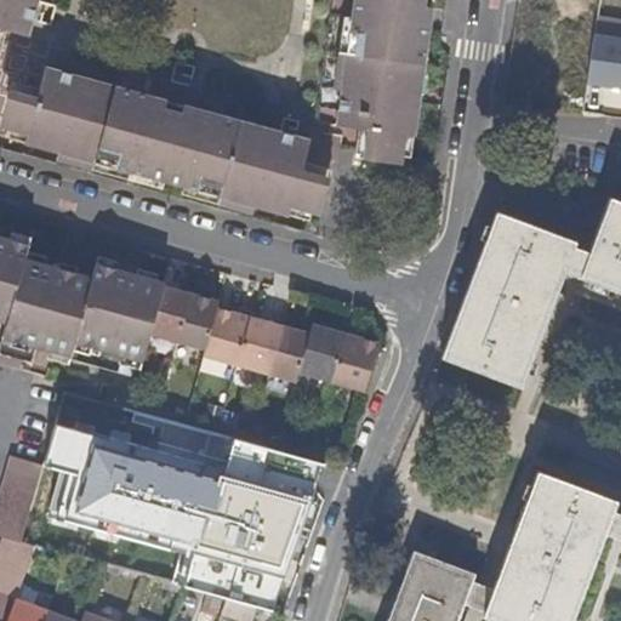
[(33,32),(39,0),(0,0),(0,36),(3,24),(33,32)]
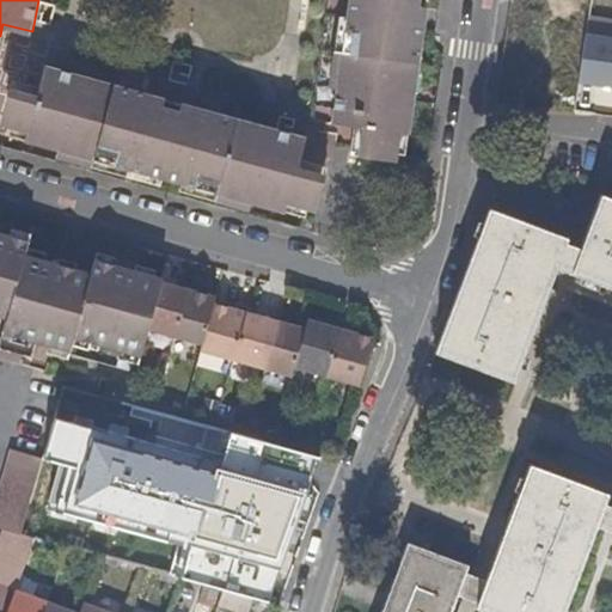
[(359,145),(404,151),(424,0),(350,0),(334,121),(362,124),(359,145)]
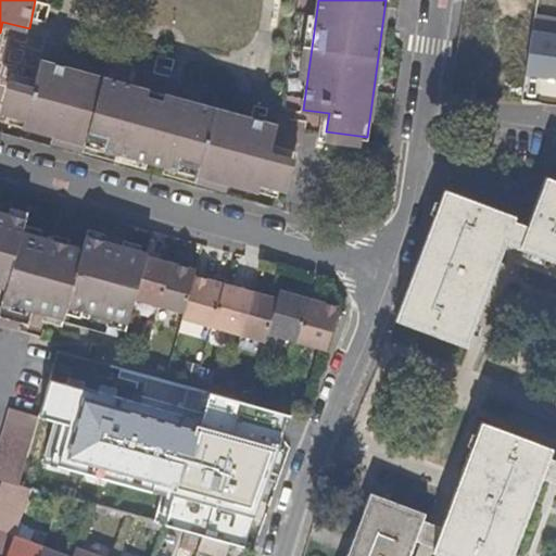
[(555,29),(532,27),(525,76),(555,80),(555,29)]
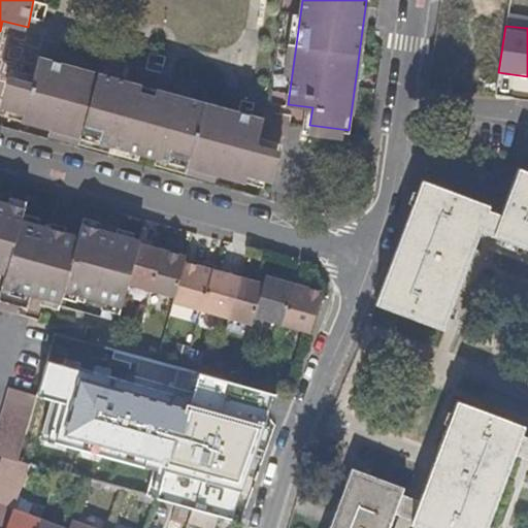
[(39,81),(21,77),(10,119),(266,189),(276,147),(258,142),(264,119),(46,60),(39,81)]
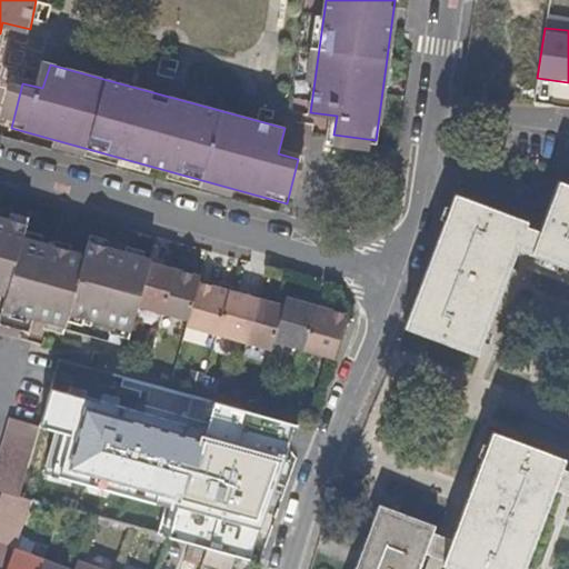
[(543,232),(535,256),(568,269),(568,186),(561,183),(543,232)]
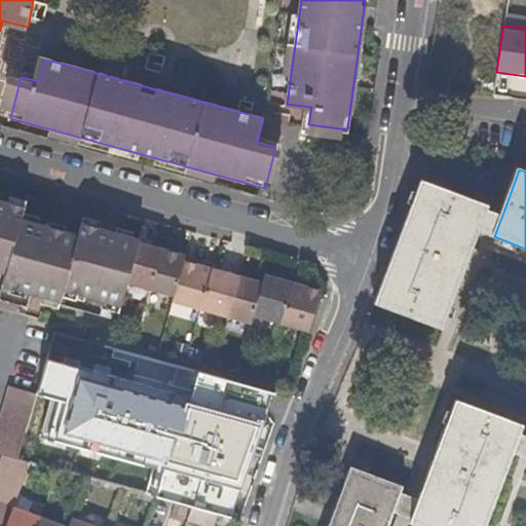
[(441,331),(480,231),(488,210),(490,207),(422,180),(374,304),(441,331)]
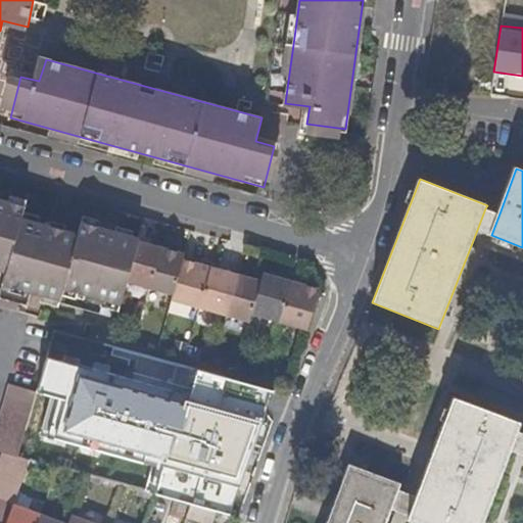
[(0,238),(10,205),(0,202),(0,238)]
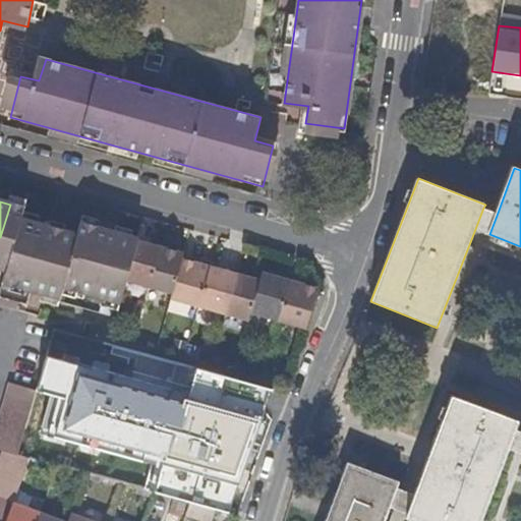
[(17,207),(10,205),(0,237),(0,285),(54,300),(58,289),(118,306),(126,279),(136,239),(76,223),(72,234),(14,219),(17,207)]
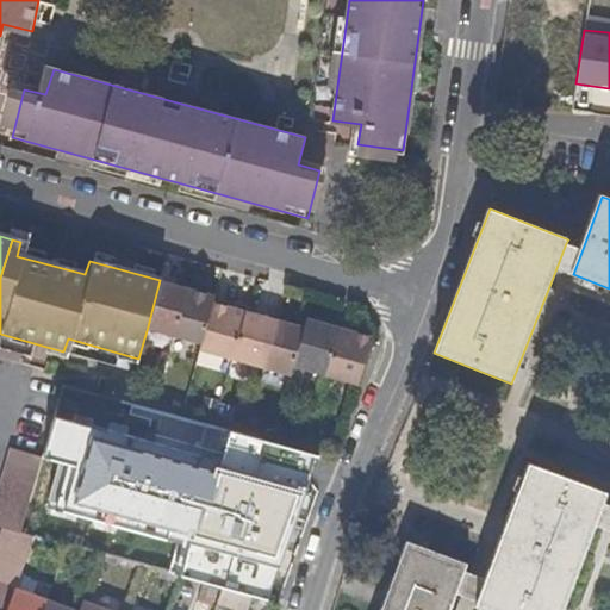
[(566,243),(556,268),(573,274),(583,249),(566,243)]
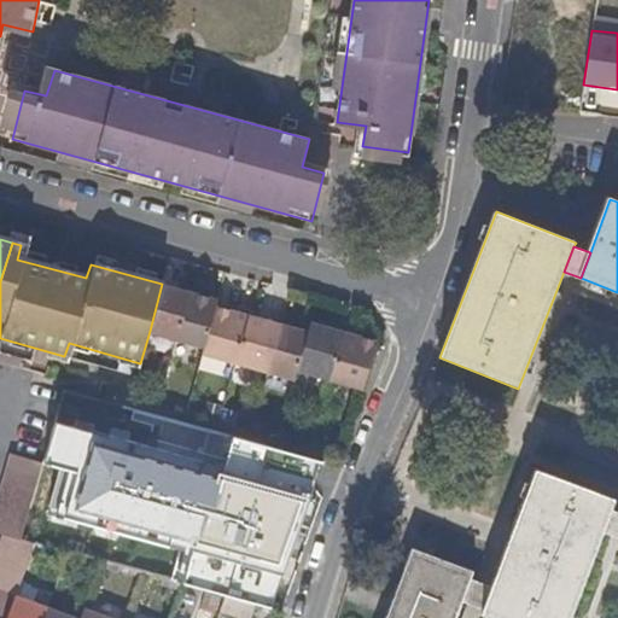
[(190,290),(162,284),(150,331),(175,338),(190,290)]
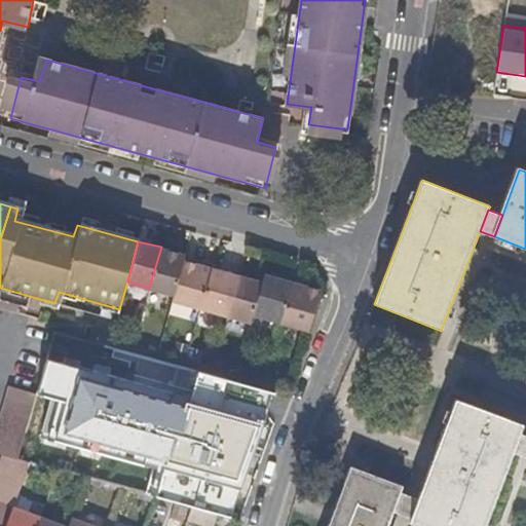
[(184,253),(161,247),(149,288),(173,295),(183,260),(184,253)]
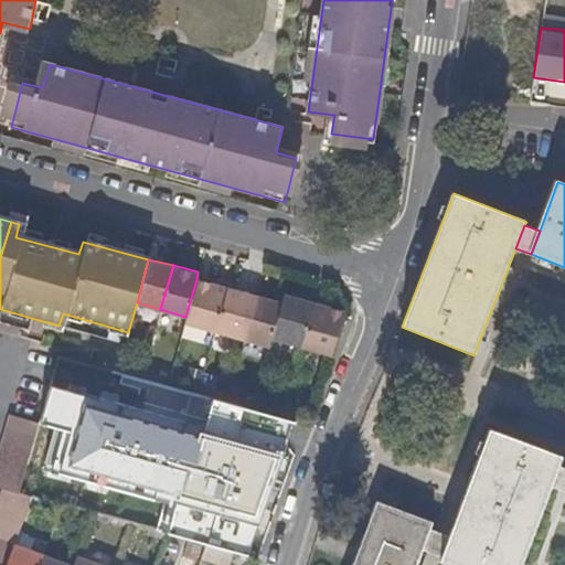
[(226,287),(196,279),(185,317),(183,324),(213,332),(226,287)]
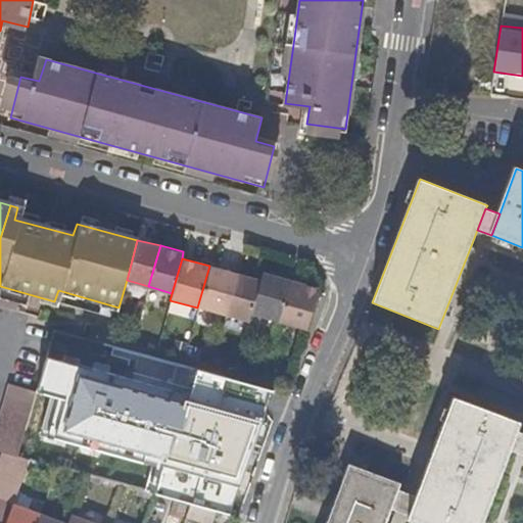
[(237,274),(209,266),(197,307),(226,316),(237,274)]
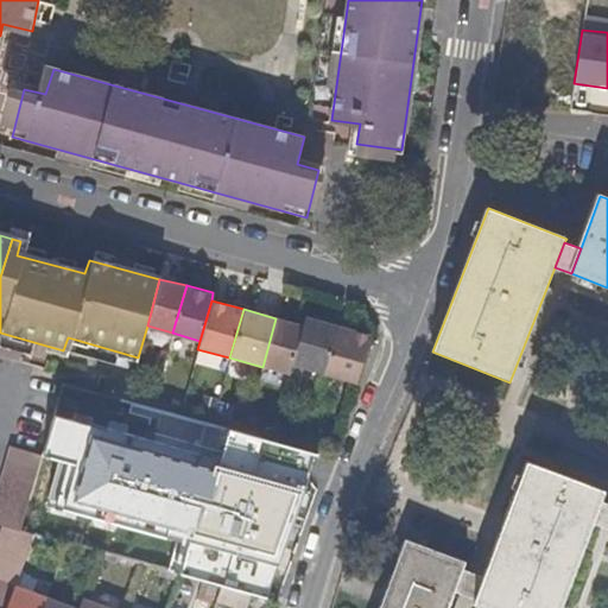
[(292,366),(303,327),(276,318),(263,367),(290,375),(292,366)]
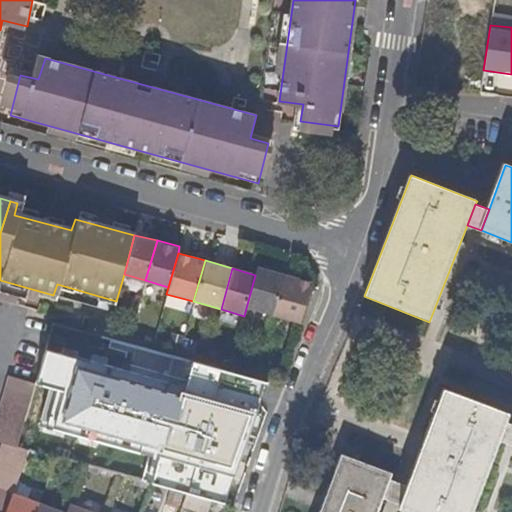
[(273,316),(284,276),(257,269),(255,275),(246,308),(273,316)]
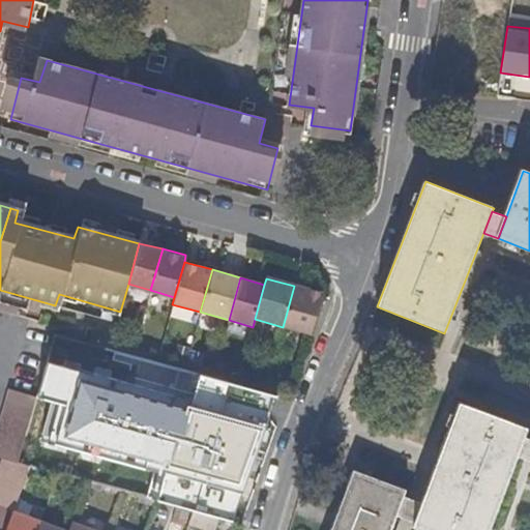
[(311,335),(321,294),(294,286),(283,327),(311,335)]
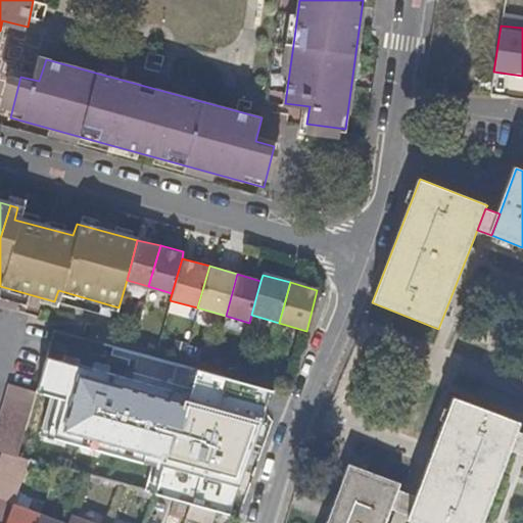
[(266,415),(79,362),(56,436),(241,489),(266,415)]
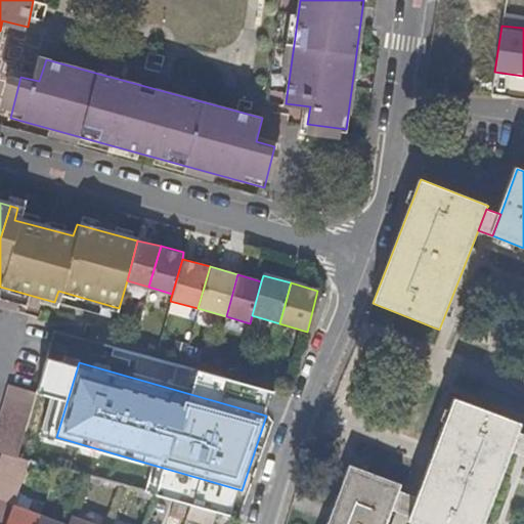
[(37,394),(8,386),(4,398),(33,406),(37,394)]
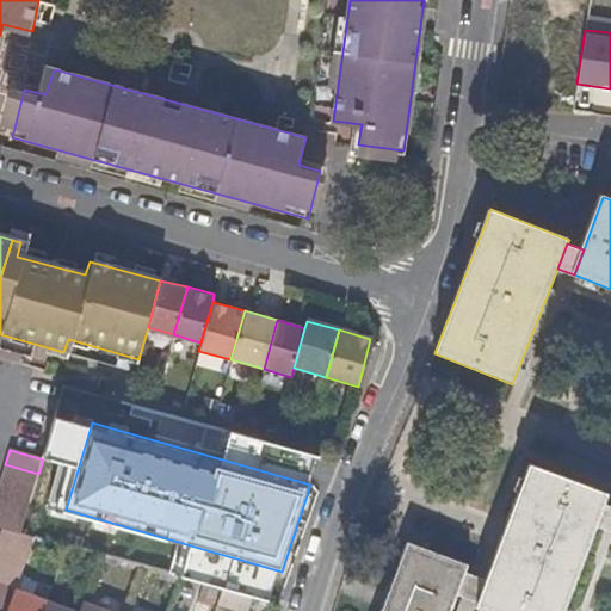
[(38,474),(5,464),(1,479),(34,488),(38,474)]
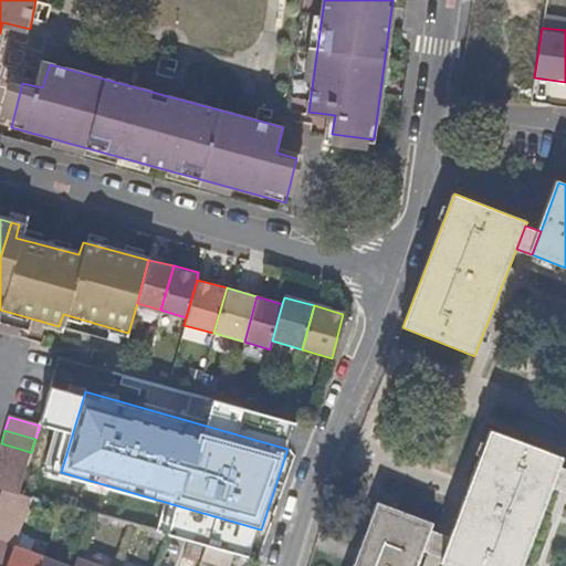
[(486,430),(450,531),(439,562),(450,565),(519,565),(546,491),(558,456),(486,430)]
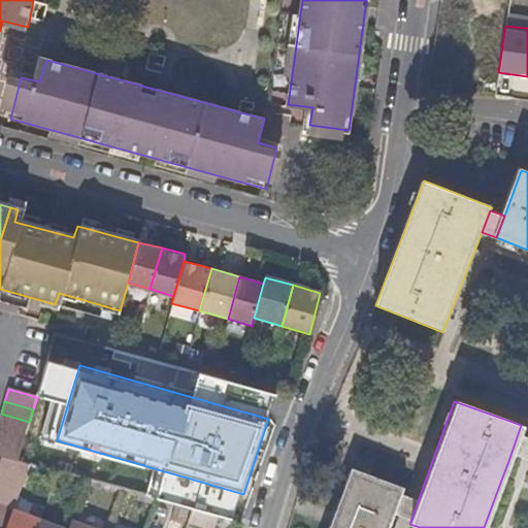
[(29,422),(1,414),(0,416),(0,427),(26,434),(29,422)]
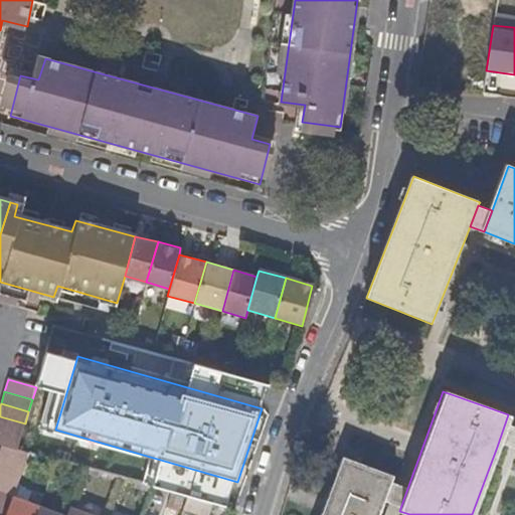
[(514,416),(508,414),(497,447),(514,452),(514,416)]
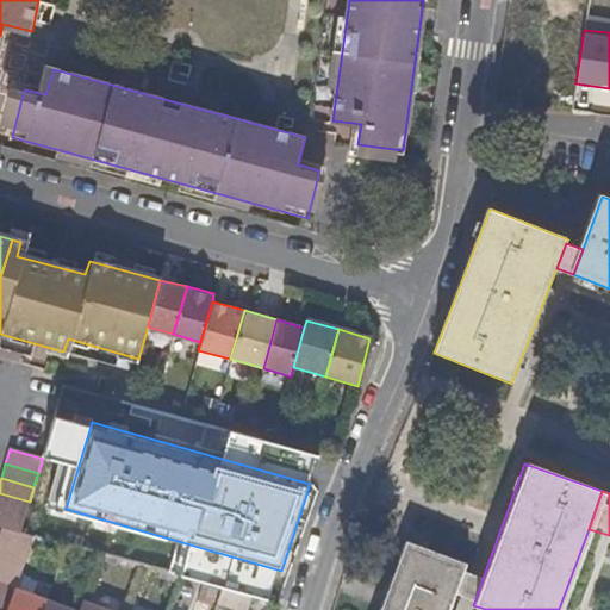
[(30,502),(0,493),(0,508),(25,516),(30,502)]
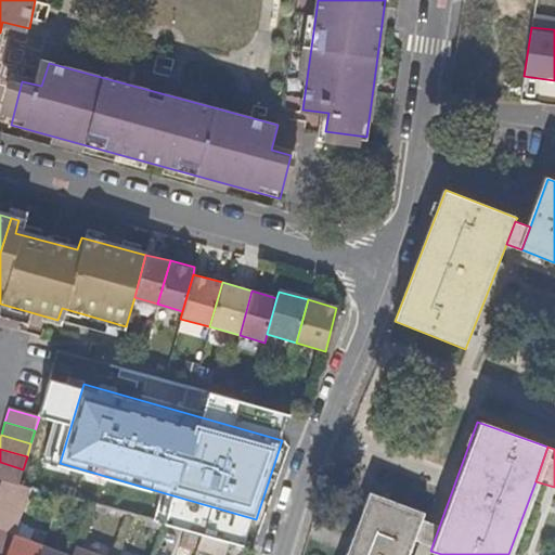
[(23,469),(0,462),(0,480),(2,481),(17,487),(23,469)]
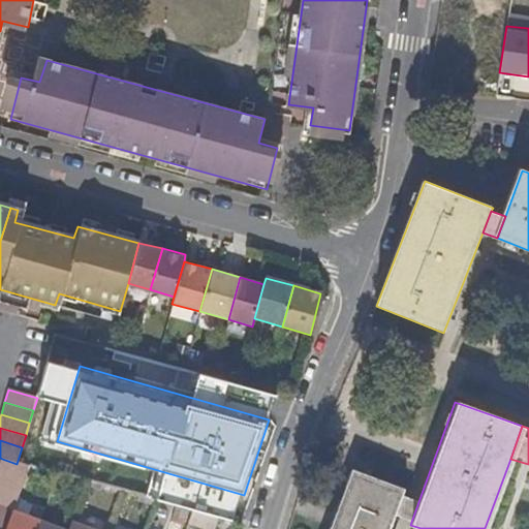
[(17,464),(2,459),(0,465),(0,473),(23,483),(28,467),(17,464)]
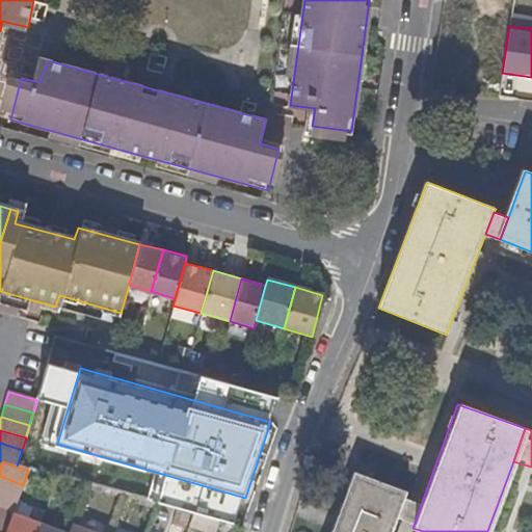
[(389,531),(393,521),(404,493),(352,473),(329,531),(389,531)]
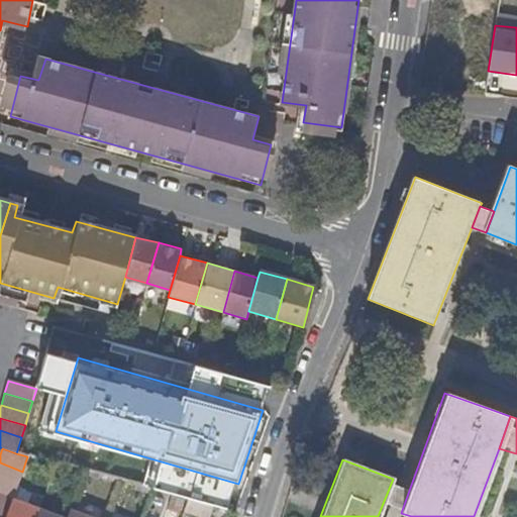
[(22,472),(0,462),(0,477),(17,484),(22,472)]
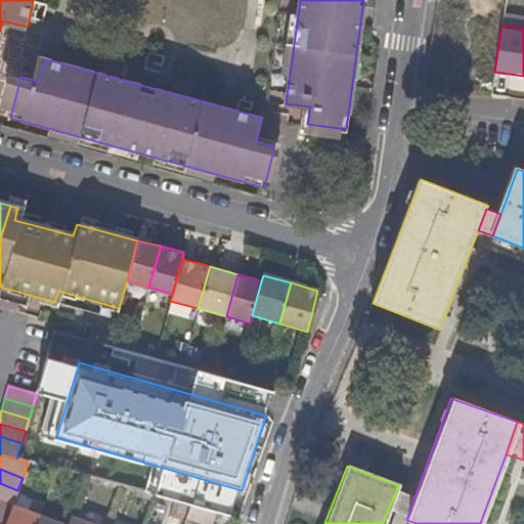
[(17,490),(0,483),(0,496),(13,503),(17,490)]
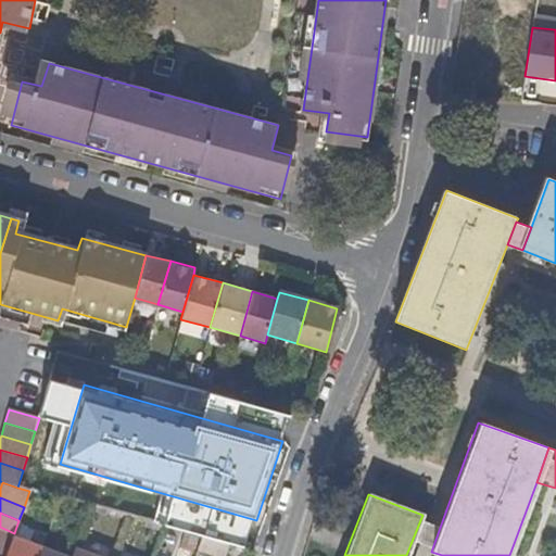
[(442,521),(422,515),(411,544),(431,552),(442,521)]
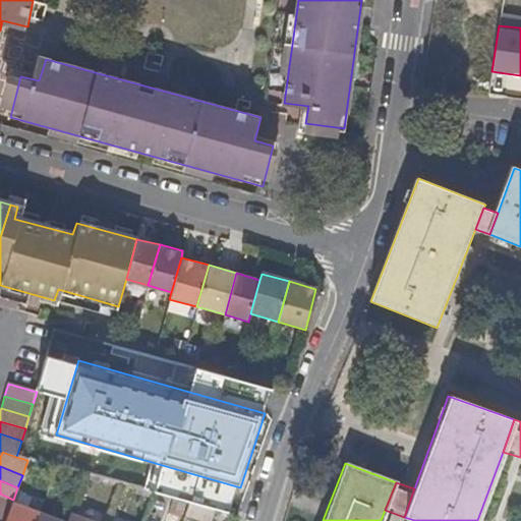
[(13,500),(0,494),(0,508),(9,512),(11,506),(13,500)]
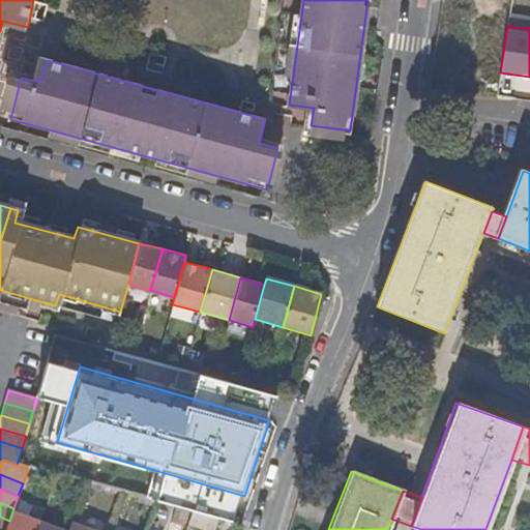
[(5,529),(35,529),(37,524),(11,514),(9,521),(5,529)]
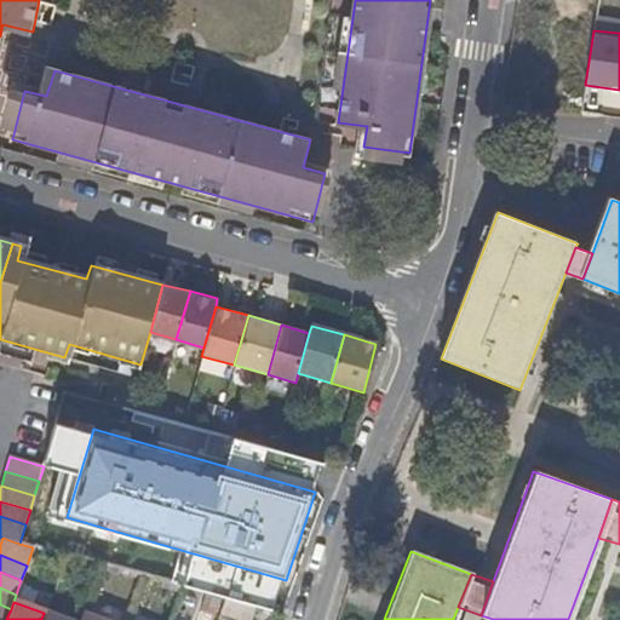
[(0,619),(6,619),(11,609),(0,604),(0,619)]
